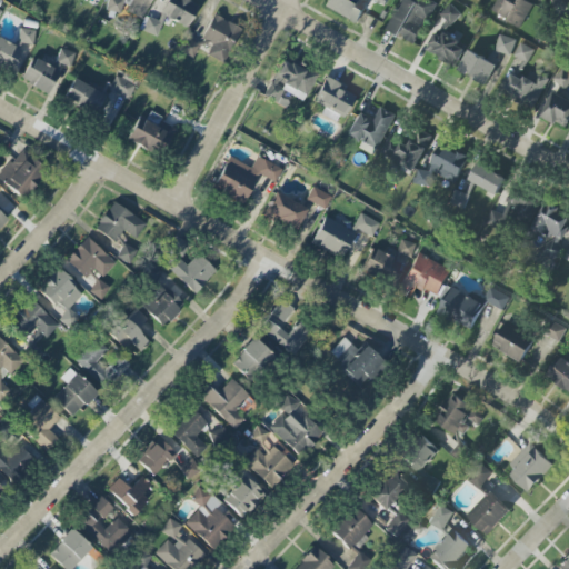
[(108,0),(105,9),(120,16),(122,10),(142,19),(151,0),(108,0)]
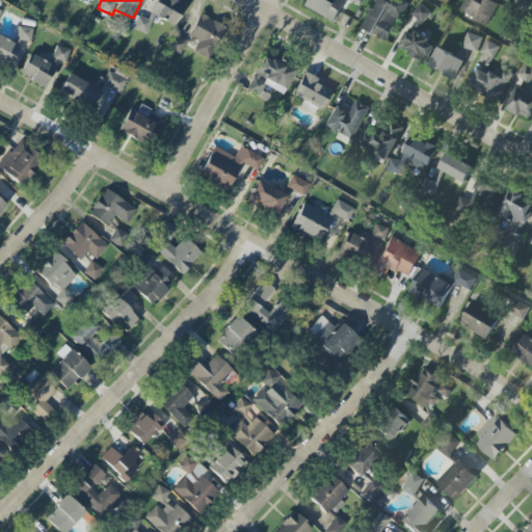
[(155,0),(150,12),(175,26),(186,5),(176,0),(155,0)]
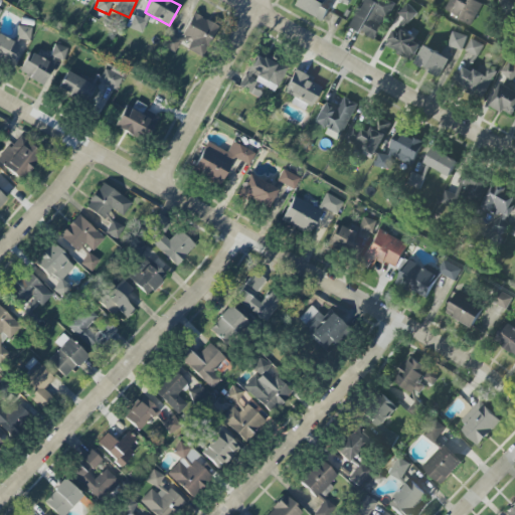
[(331,0),(298,0),(295,8),(322,20),(331,0)]
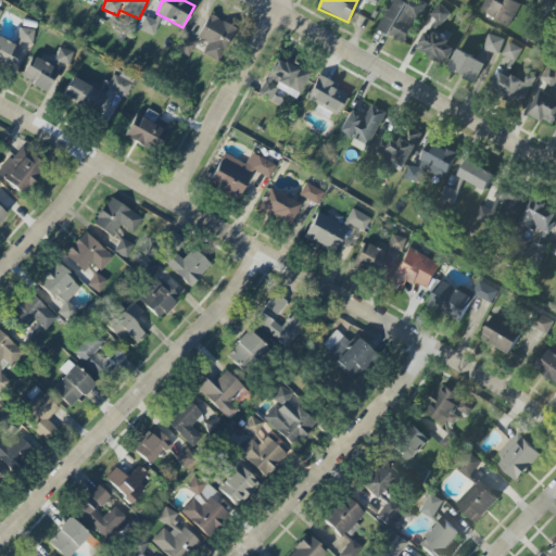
[(426,4),(418,0),(392,0),(377,29),(404,45),(426,4)]
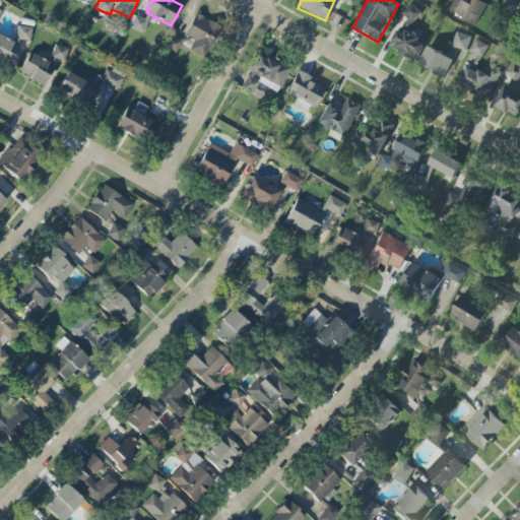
[(488,4),(479,0),(454,0),(448,11),(476,25),(488,4)]
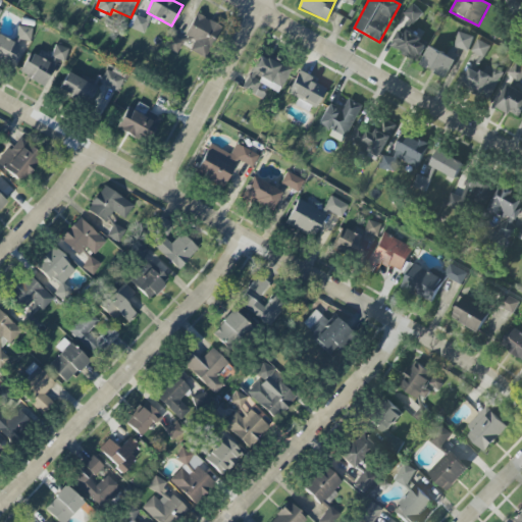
[(404,15),(415,23),(423,12),(412,4),(404,15)]
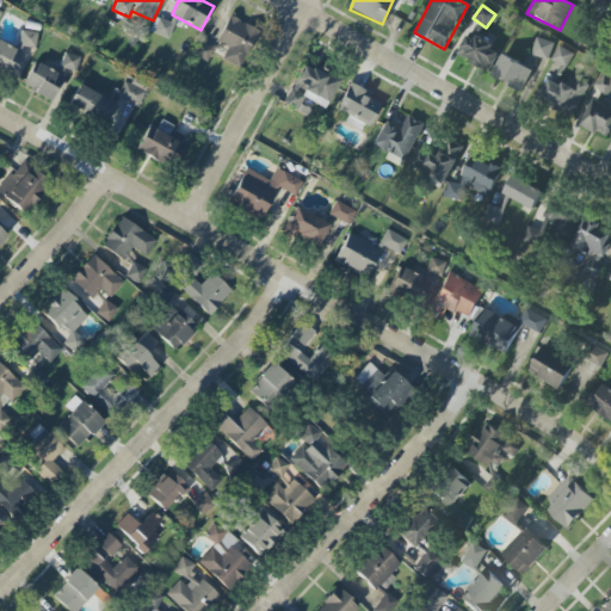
[(241,69),(258,30),(228,17),(217,43),(228,48),(222,61),(241,69)]
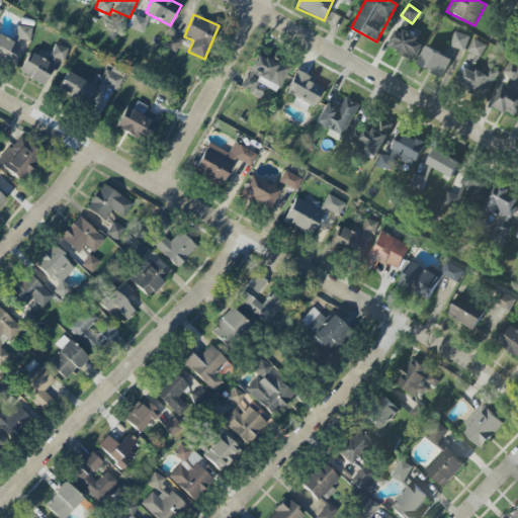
[(130,27),(142,32),(147,20),(135,15),(130,27)]
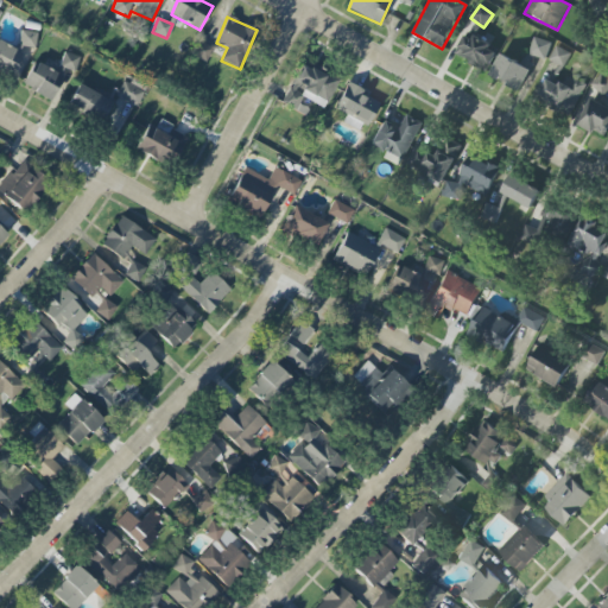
[(487,71),(499,49),(476,37),(481,27),(473,23),(456,56),(487,71)]
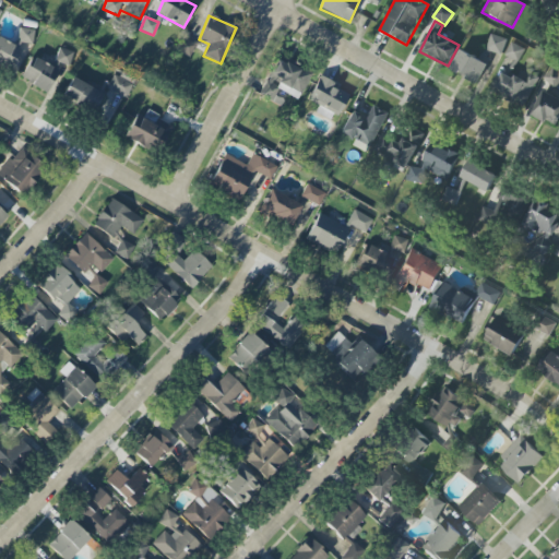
[(32,45),(34,31),(20,27),(18,42),(32,45)]
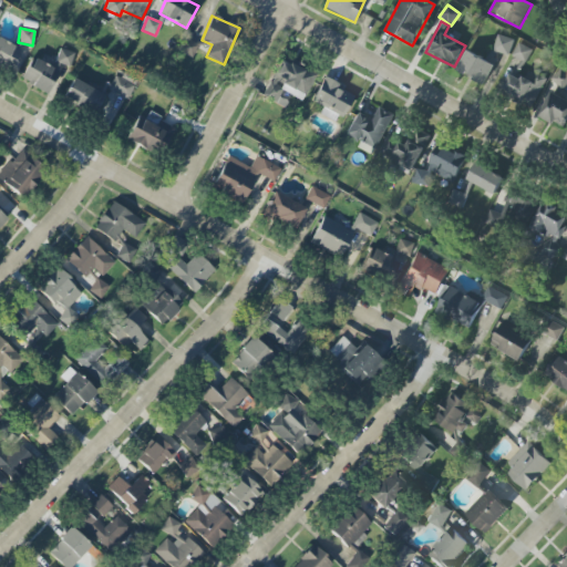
[(514,40),(498,35),(494,51),(509,57),(514,40)]
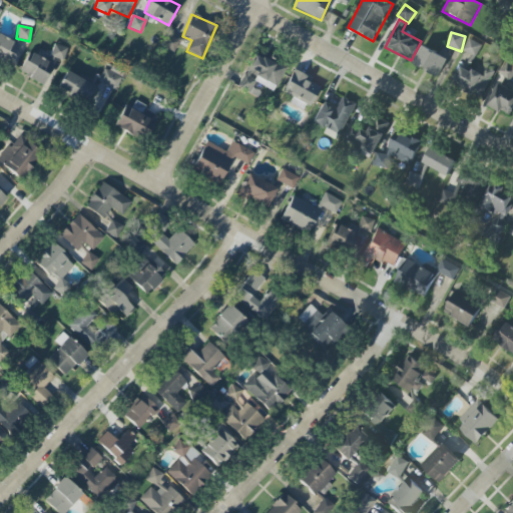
[(179,40),(167,35),(161,47),(173,52),(179,40)]
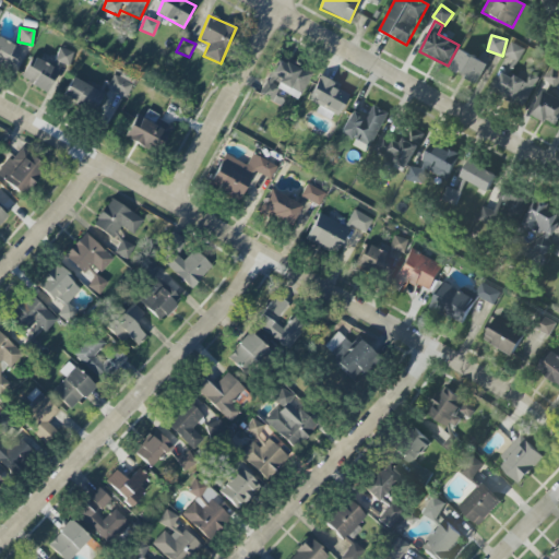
[(0,63),(13,69),(21,46),(0,39),(0,63)]
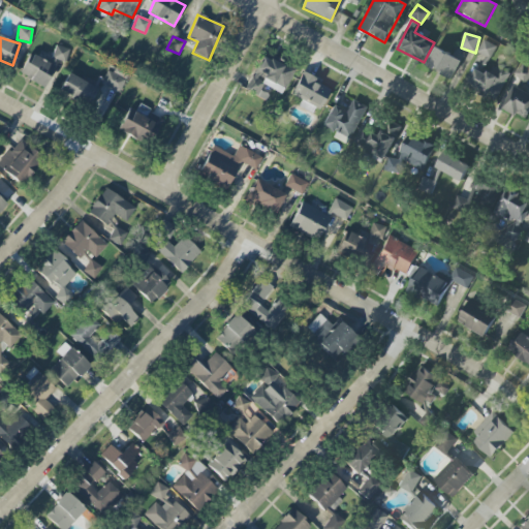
[(491,59),(497,47),(485,39),(477,52),(491,59)]
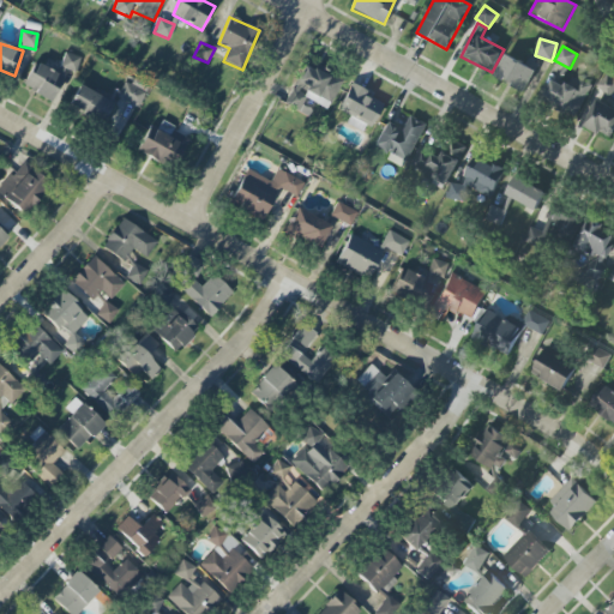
[(80,58),(65,52),(60,67),(76,73),(80,58)]
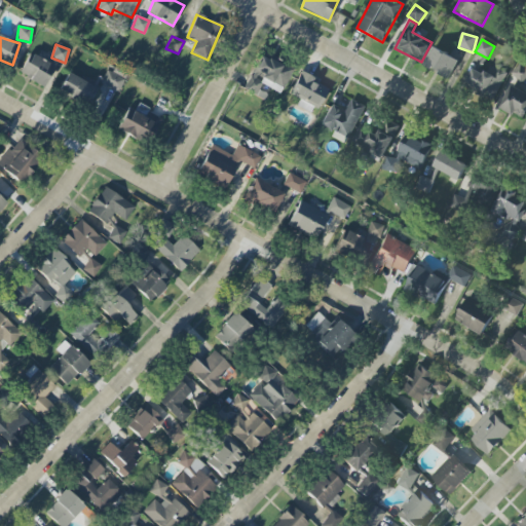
[(459,60),(433,47),(423,67),(450,79),(459,60)]
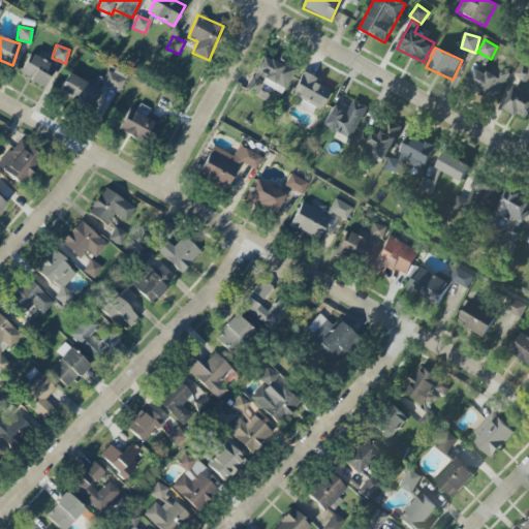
[(44,88),(55,66),(30,54),(20,75),(44,88)]
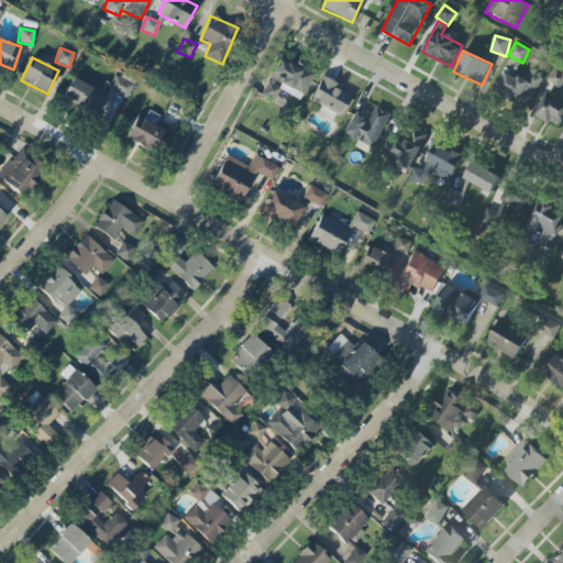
[(262,96),(275,101),(279,91),(301,100),(312,75),(278,59),(262,96)]
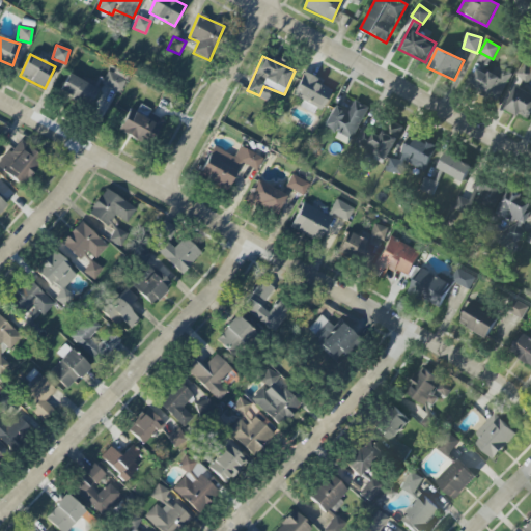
[(530,80),(530,62),(528,60),(516,75),(528,84),(530,80)]
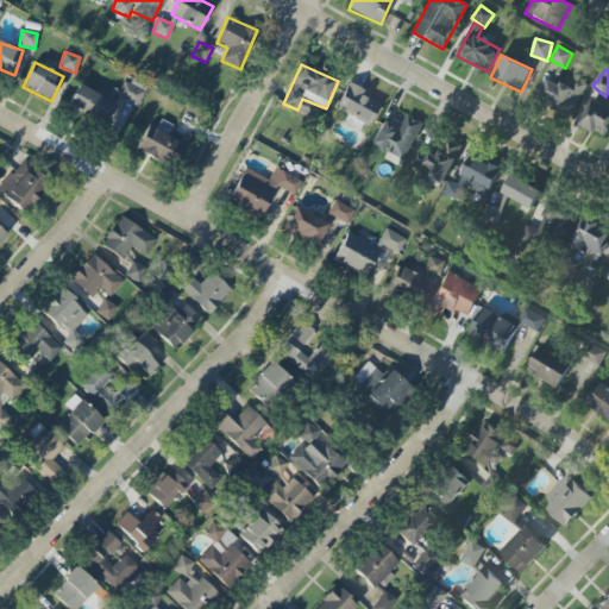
[(547,77),(537,102),(571,117),(586,82),(576,79),(571,88),(547,77)]
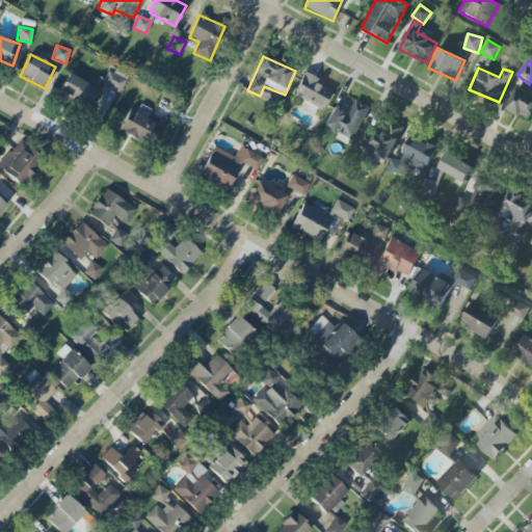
[(125,80),(108,71),(102,83),(106,86),(91,111),(104,117),(125,80)]
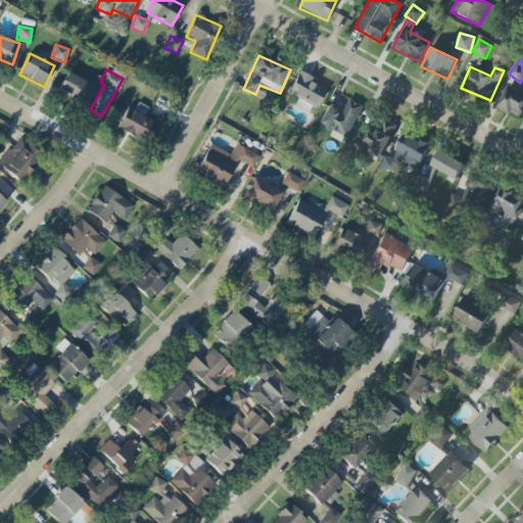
[(96,86),(65,73),(57,92),(87,105),(96,86)]
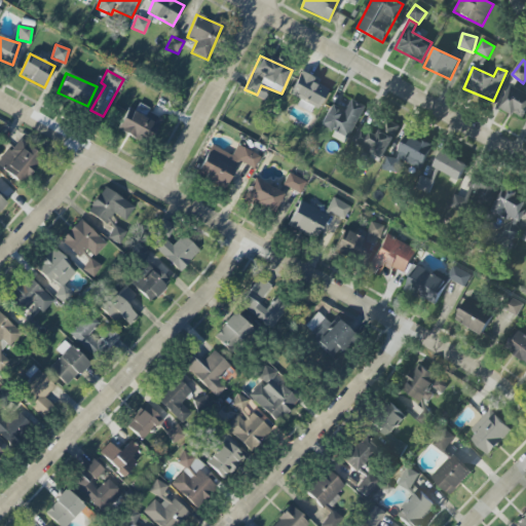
[(329,85),(298,73),(289,95),(300,99),(298,105),(309,110),(310,107),(318,110),(329,85)]
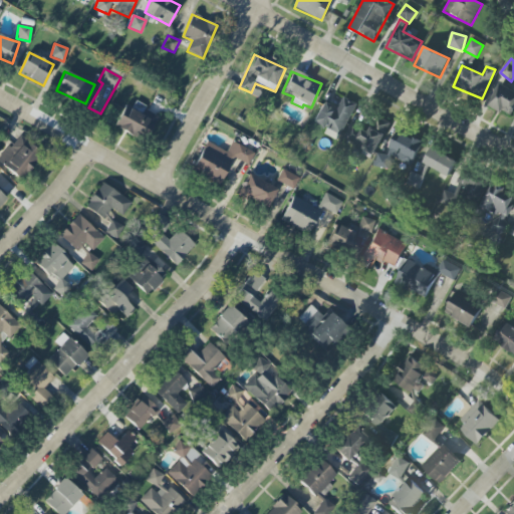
[(510,116),(513,108),(513,90),(499,83),(488,105),(510,116)]
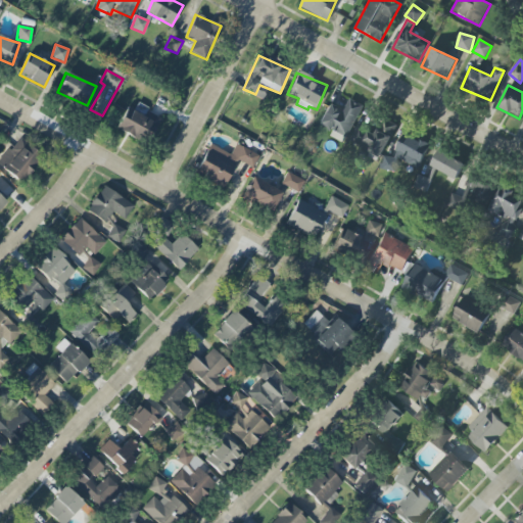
[(328,103),(318,125),(347,139),(363,105),(348,99),(343,110),(328,103)]
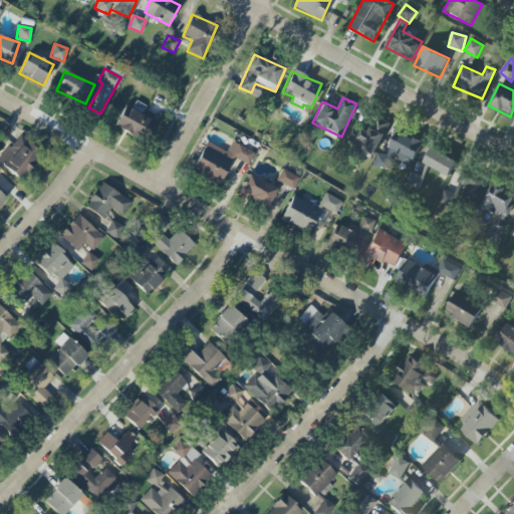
[(145,141),(154,120),(130,109),(125,118),(121,116),(115,127),(145,141)]
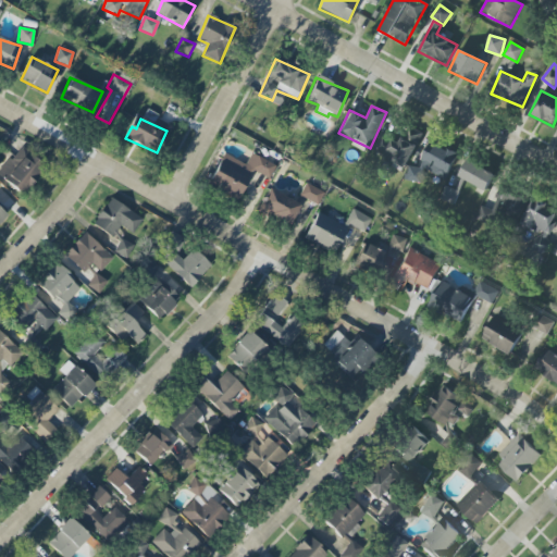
[(403,171),(423,136),(408,127),(398,145),(382,135),(372,152),(403,171)]
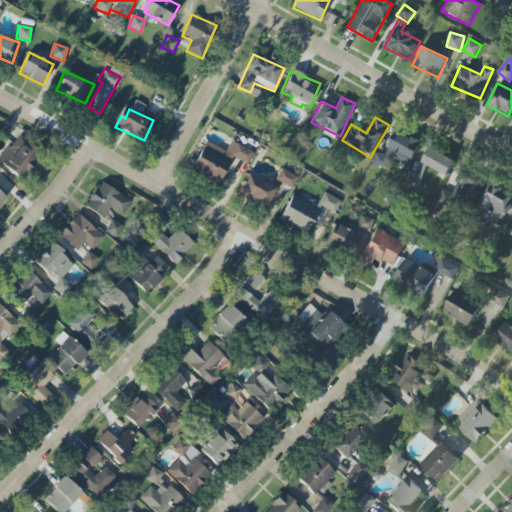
[(414,164),(419,139),(392,133),(388,155),(376,152),(373,166),(387,169),(389,158),(414,164)]
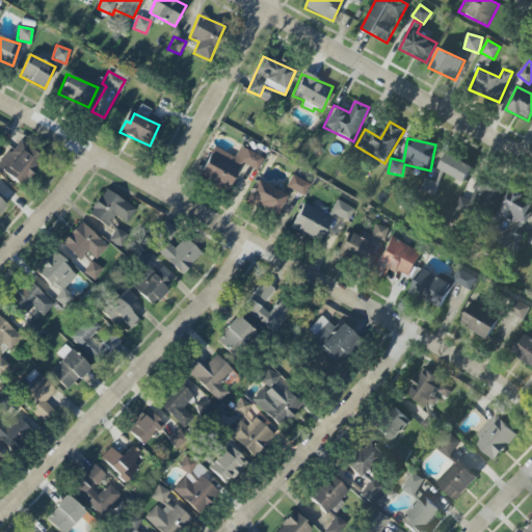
[(43,160),(19,140),(0,163),(0,168),(22,186),(43,160)]
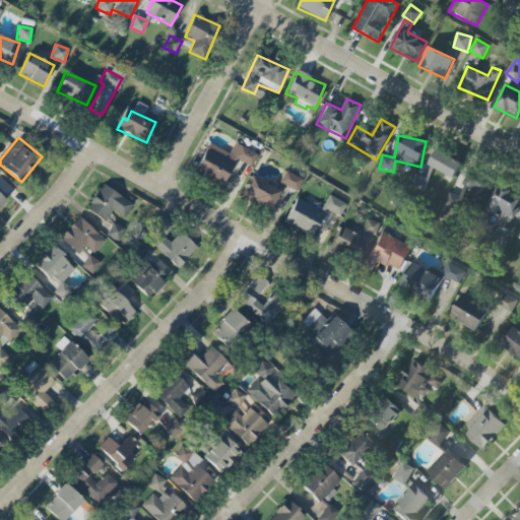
[(223,186),(236,159),(251,167),(257,154),(234,143),(229,153),(208,144),(195,173),(223,186)]
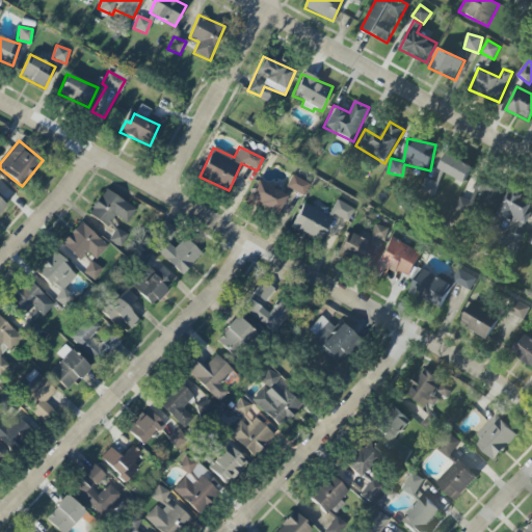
[(439,171),(467,182),(473,165),(445,155),(439,171)]
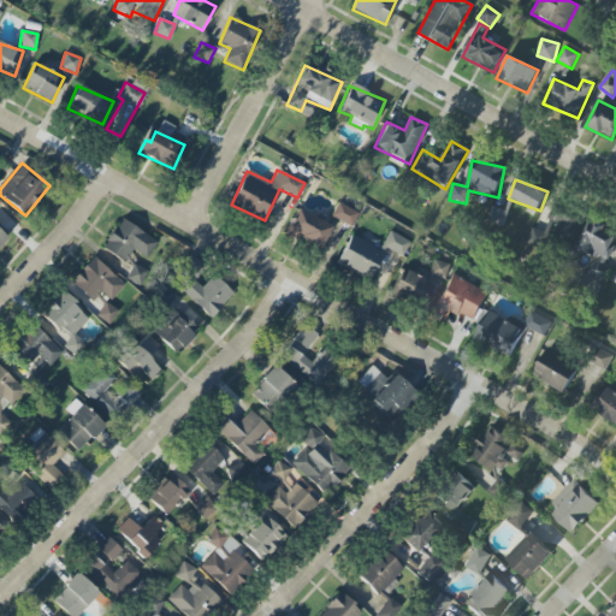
[(359,213),(338,202),(331,217),(351,226),(359,213)]
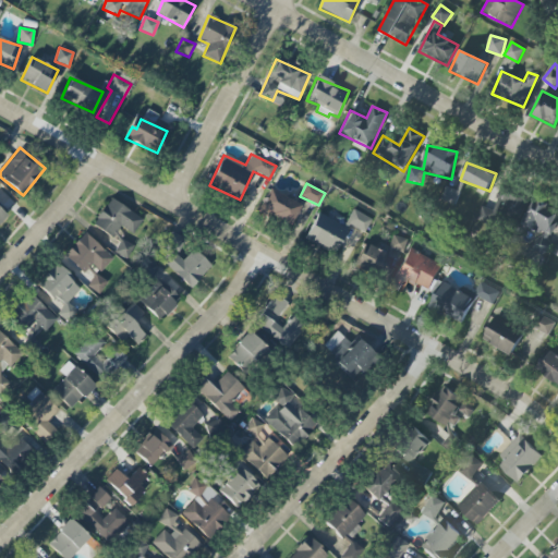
[(519,221),(528,198),(501,187),(492,210),(483,206),(477,220),(492,226),(497,211),(519,221)]
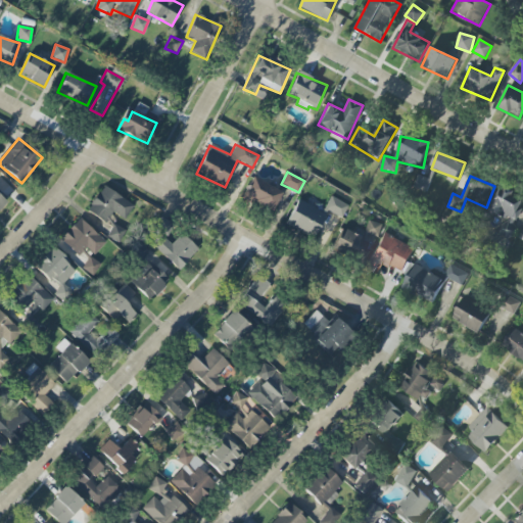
[(430,180),(420,177),(417,189),(427,192),(430,180)]
